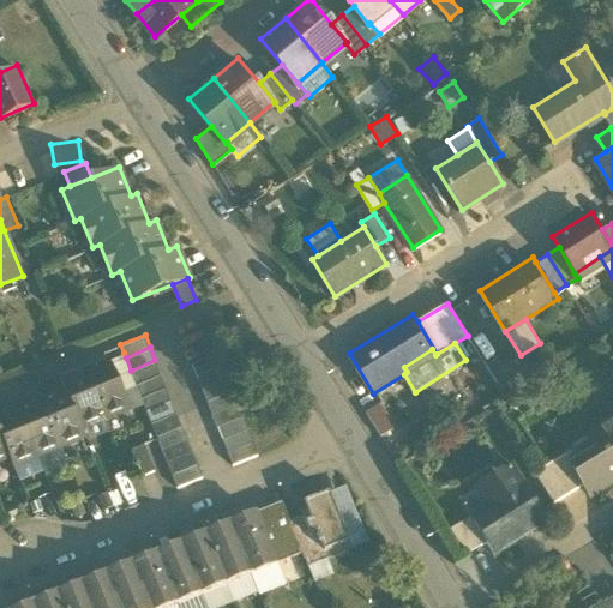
[(192,361),(197,373),(222,363),(216,351),(192,361)]
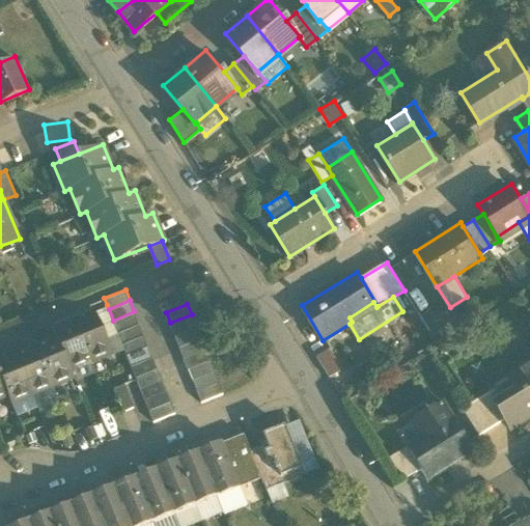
[(107,305),(95,310),(107,337),(118,333),(117,331),(113,321),(109,309),(107,305)]
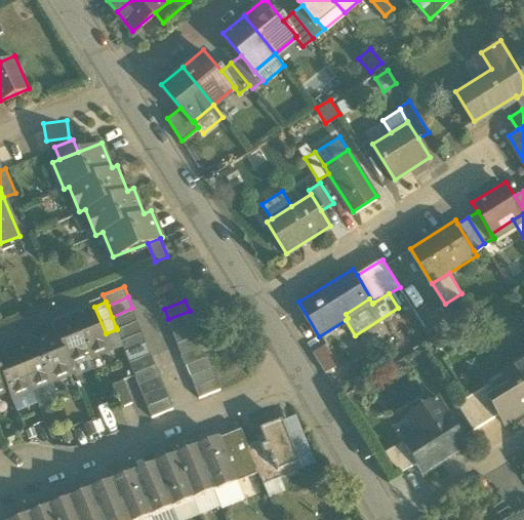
[(94,307),(74,315),(90,355),(111,347),(106,333),(94,307)]
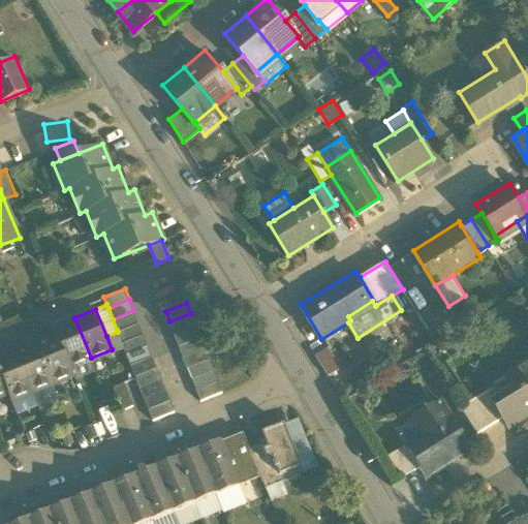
[(113,319),(117,330),(138,321),(133,310),(113,319)]
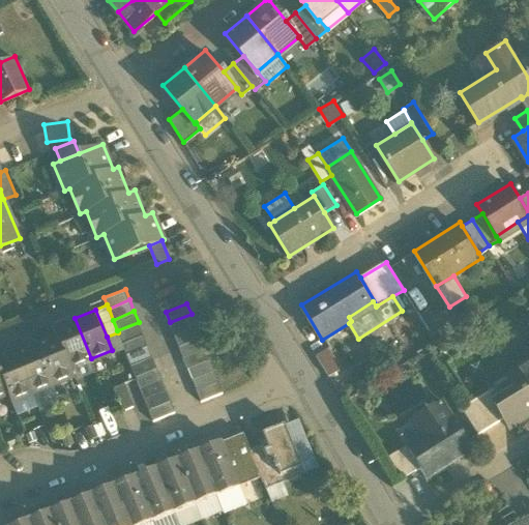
[(170,322),(175,333),(196,324),(192,314),(170,322)]
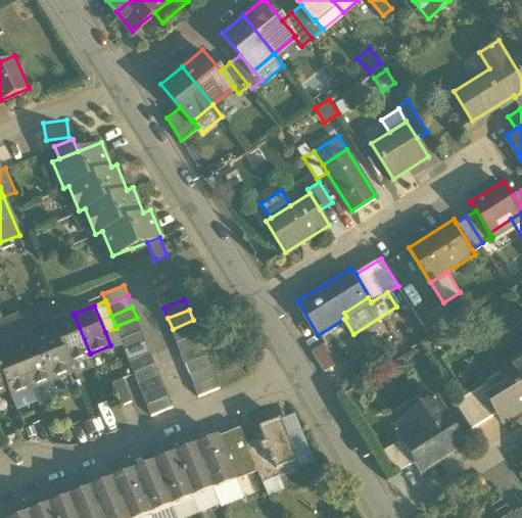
[(69,362),(90,354),(74,314),(53,322),(56,330),(69,362)]
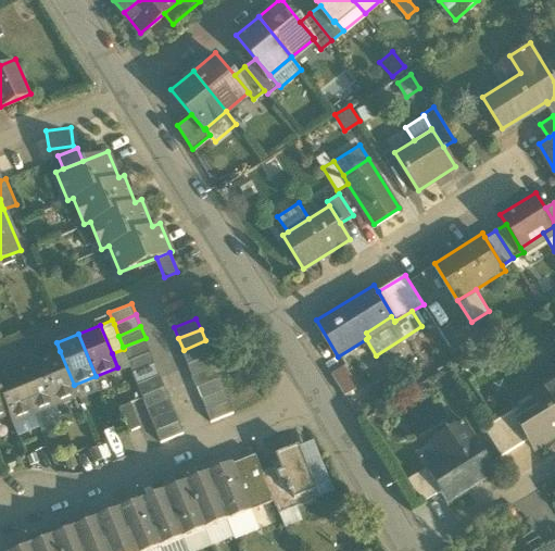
[(124,349),(128,359),(150,350),(146,338),(123,347),(124,349)]
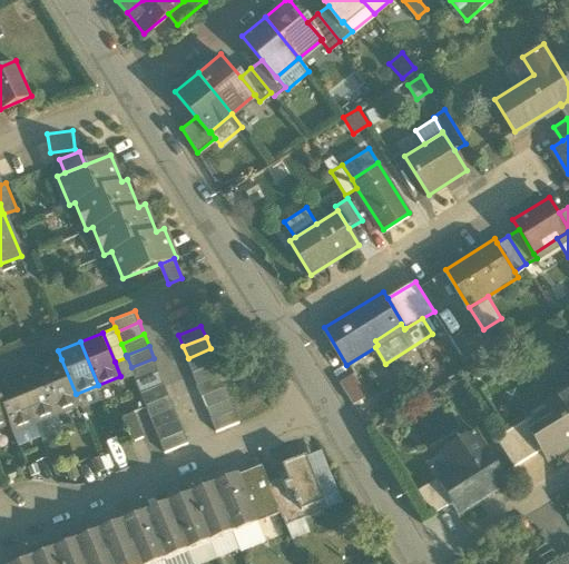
[(188,358),(193,370),(215,362),(211,348),(188,358)]
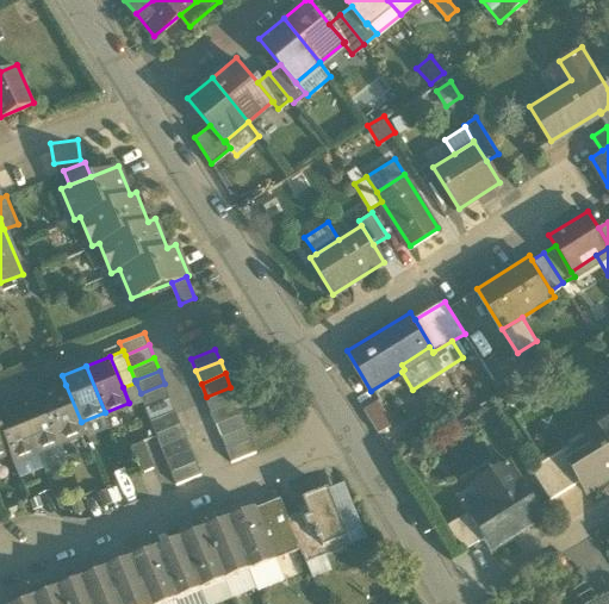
[(123,387),(129,403),(142,397),(141,393),(136,383),(123,387)]
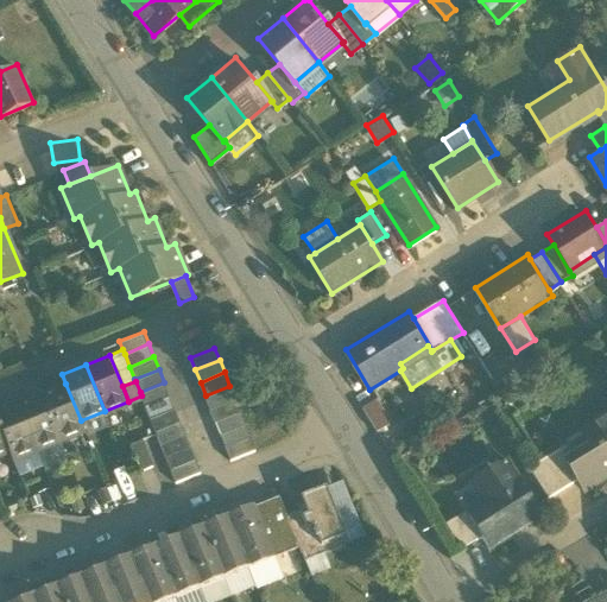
[(141,395),(145,405),(170,395),(164,382),(140,392),(141,395)]
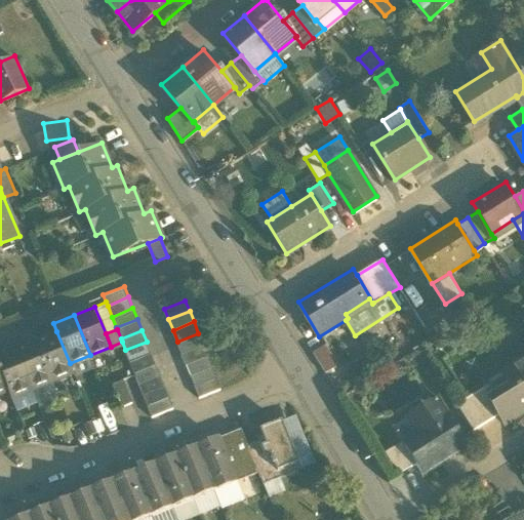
[(73,371),(70,363),(56,331),(36,340),(52,380),(73,371)]
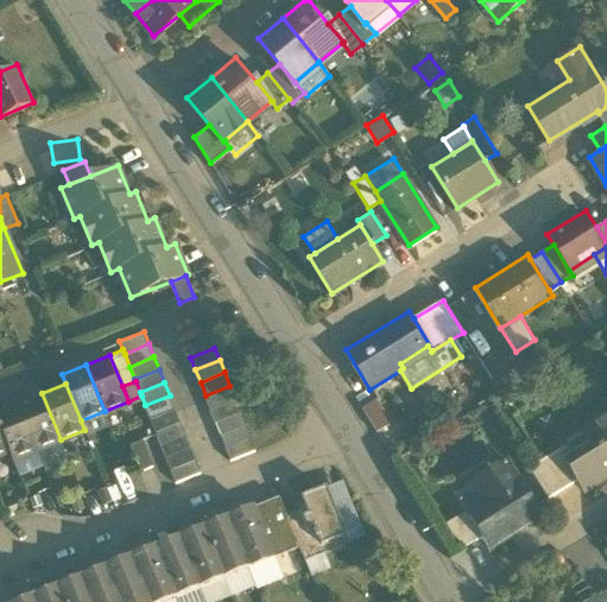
[(206,395),(210,407),(235,398),(229,386),(206,395)]
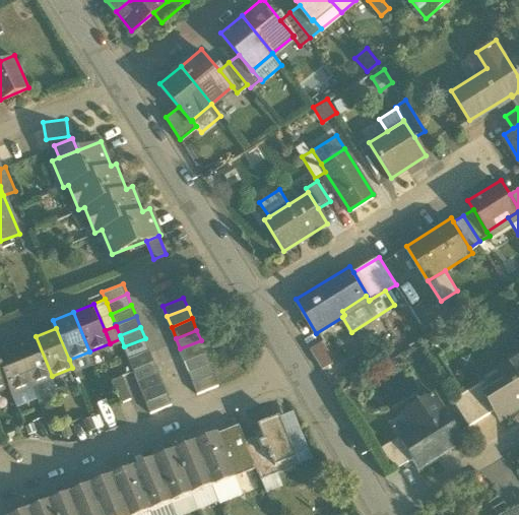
[(31,384),(52,376),(36,336),(15,344),(31,384)]
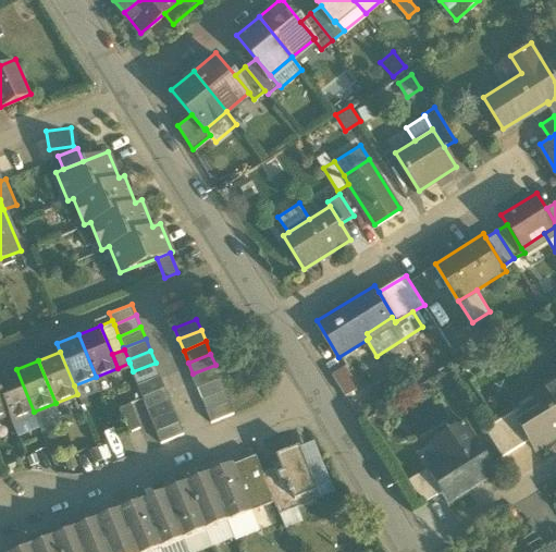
[(133,371),(138,383),(160,373),(156,363),(133,371)]
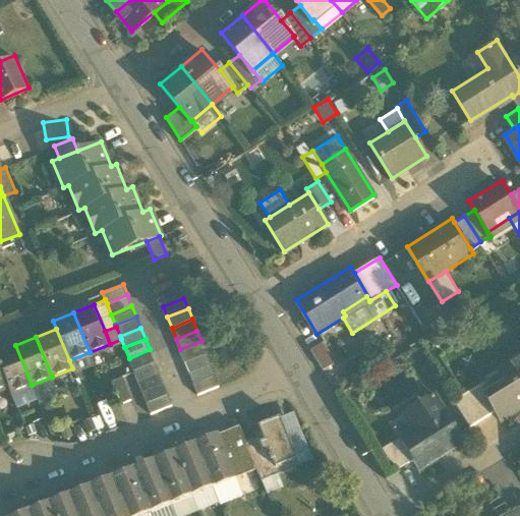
[(180,349),(185,360),(206,351),(201,341),(180,349)]
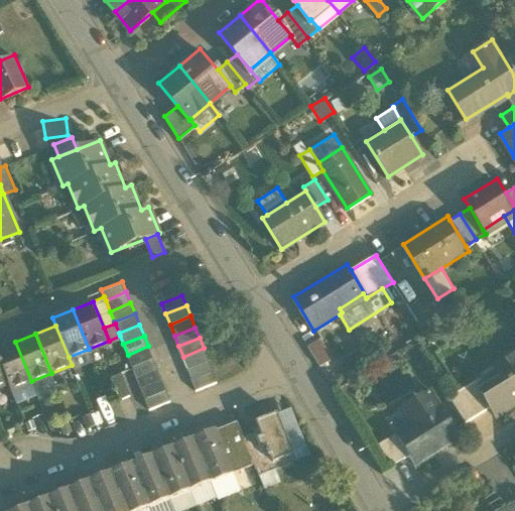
[(318,338),(308,345),(320,364),(331,358),(318,338)]
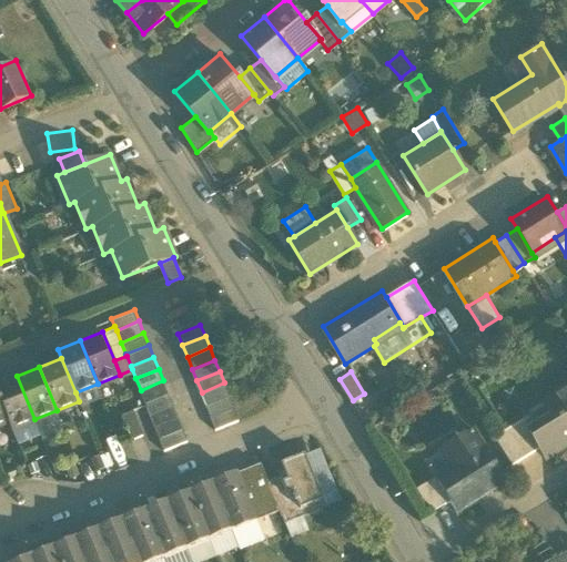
[(12,428),(34,419),(17,376),(0,382),(0,397),(9,420),(12,428)]
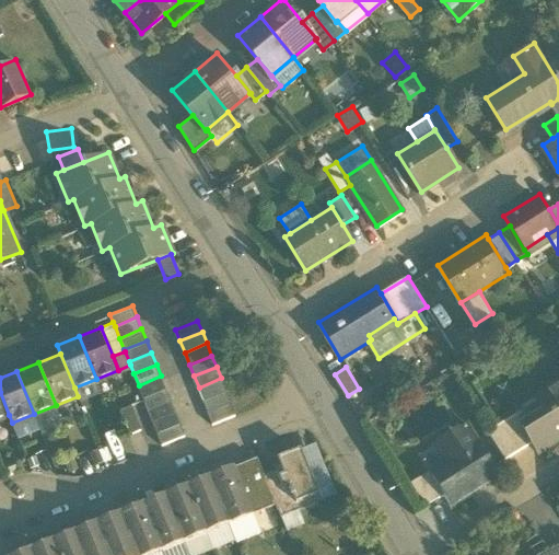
[(139,385),(143,396),(165,386),(161,376),(139,385)]
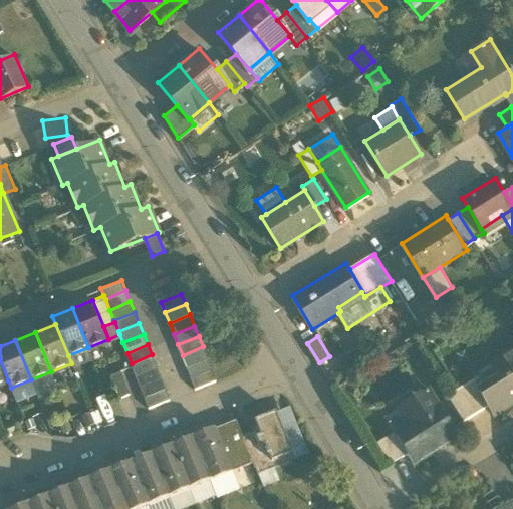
[(183,355),(187,365),(207,357),(203,346),(183,355)]
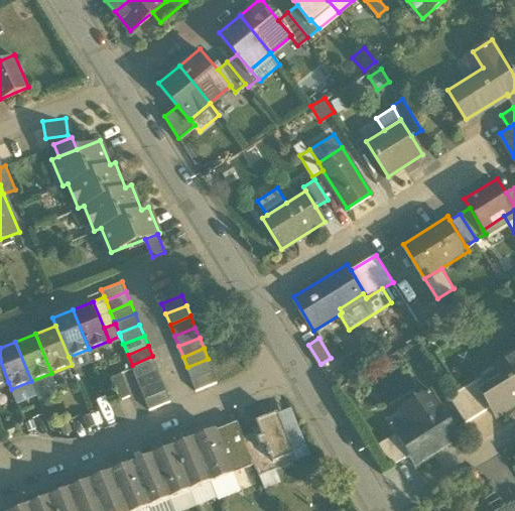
[(491,404),(496,412),(514,400),(514,354),(501,363),(510,376),(506,378),(507,380),(492,390),(484,394),(491,404)]
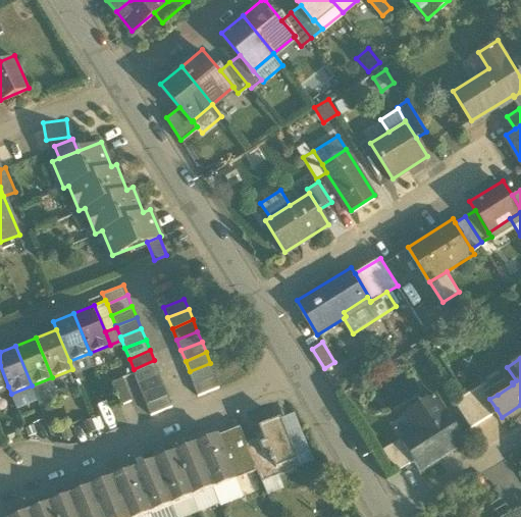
[(134,369),(138,379),(158,371),(154,360),(134,369)]
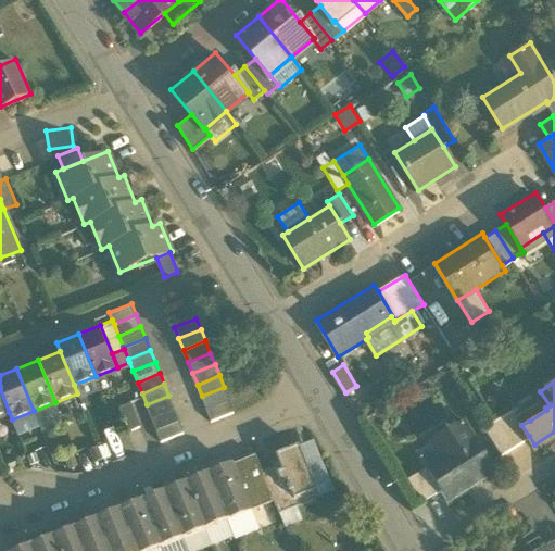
[(202,396),(206,408),(229,399),(224,387),(202,396)]
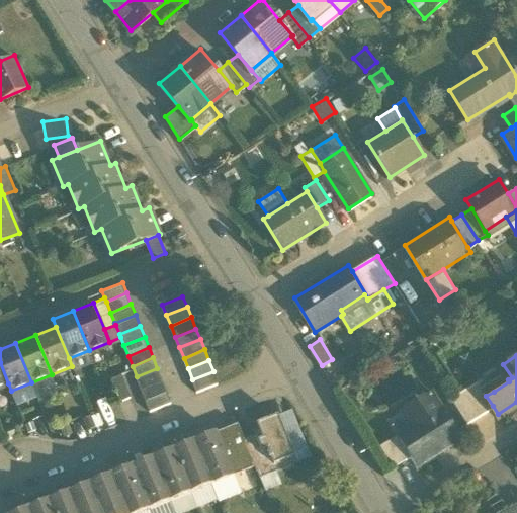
[(0,387),(8,383),(0,362),(0,387)]
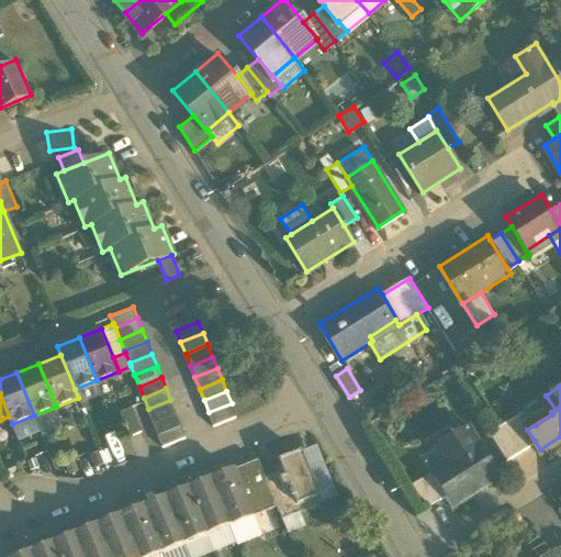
[(546,396),(526,409),(536,425),(552,414),(551,412),(556,410),(546,396)]
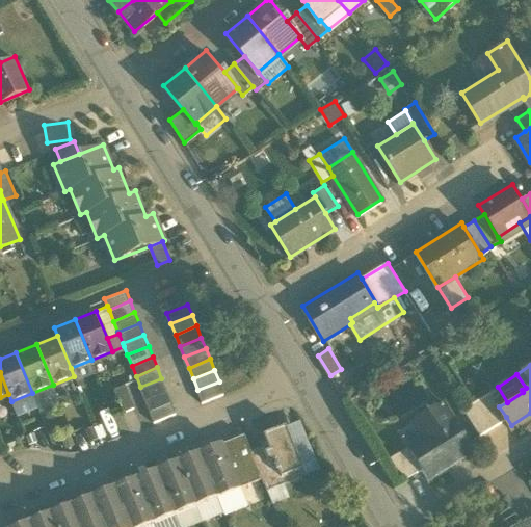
[(140,387),(144,398),(166,390),(161,378),(140,387)]
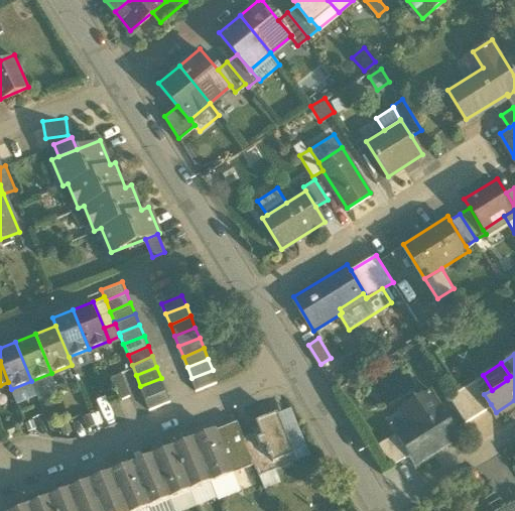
[(217,380),(213,370),(191,378),(197,389),(217,380)]
